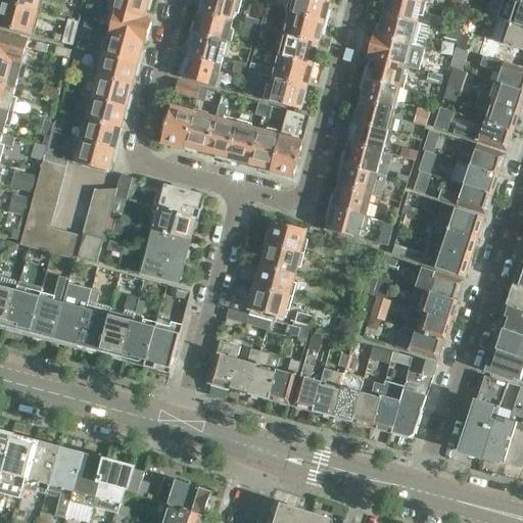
[(2,0),(0,6),(0,25),(33,35),(39,11),(2,0)]
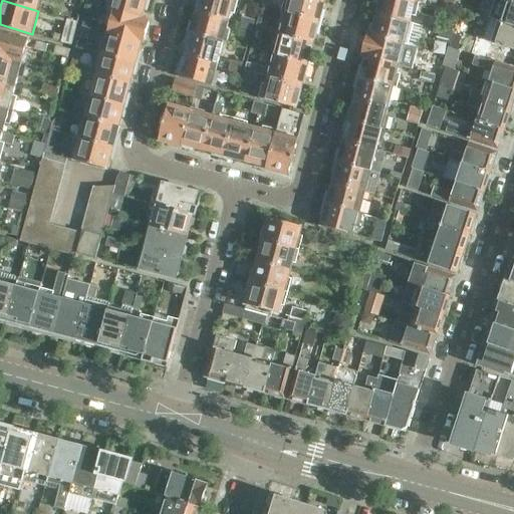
[(1,0),(2,0),(38,11),(41,0),(1,0)]
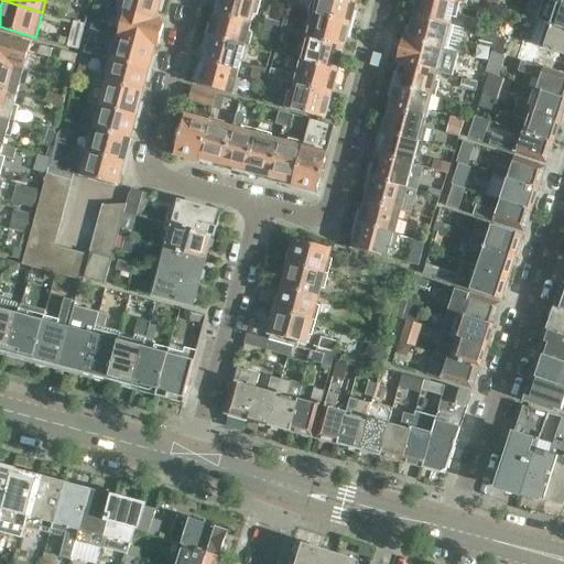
[(108,0),(94,0),(94,4),(107,9),(109,0),(108,0)]
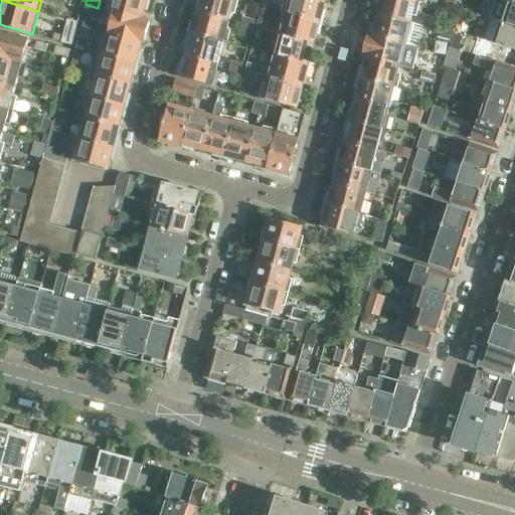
[(114,13),(114,12),(142,19),(145,10),(148,11),(150,0),(110,0),(107,11),(114,13)]
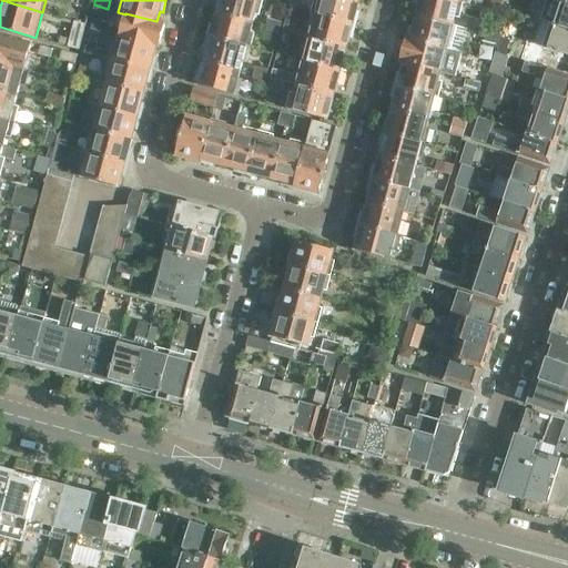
[(220,3),(216,13),(254,23),(260,0),(216,0),(216,2),(220,3)]
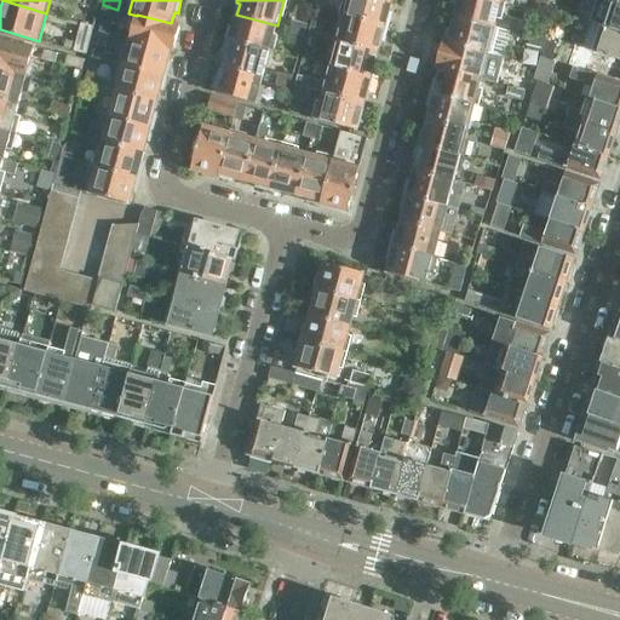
[(389,0),(348,0),(344,16),(388,28),(391,12),(389,11),(391,0),(389,0)]
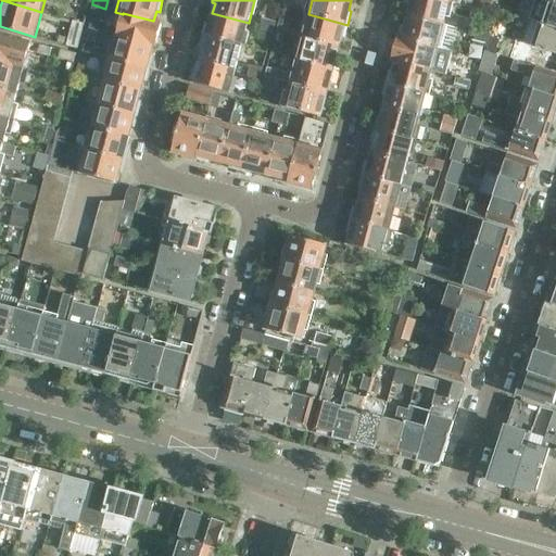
[(411,3),(407,15),(445,25),(451,1),(446,0),(408,0),(408,2),(411,3)]
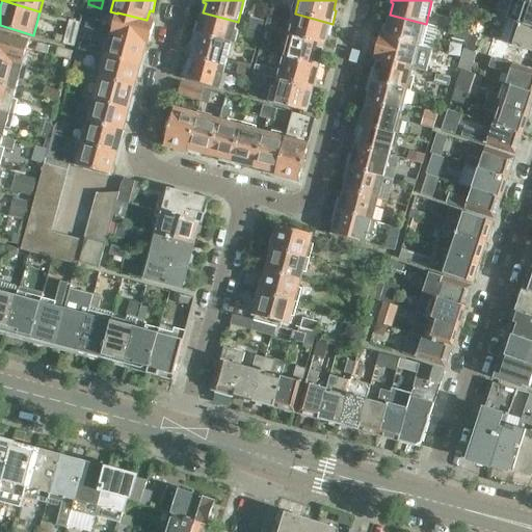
[(501,17),(515,22),(531,27),(531,3),(525,2),(522,14),(505,7),(501,17)]
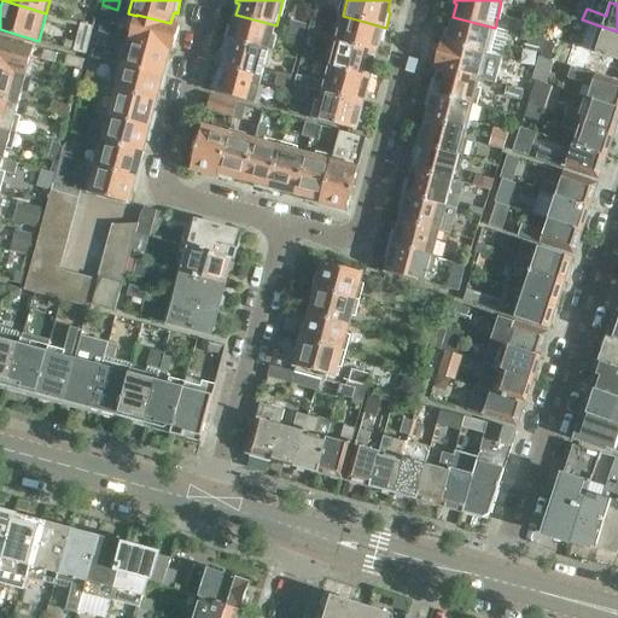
[(129,38),(129,39),(170,50),(170,48),(174,50),(180,25),(170,23),(136,15),(130,38),(129,38)]
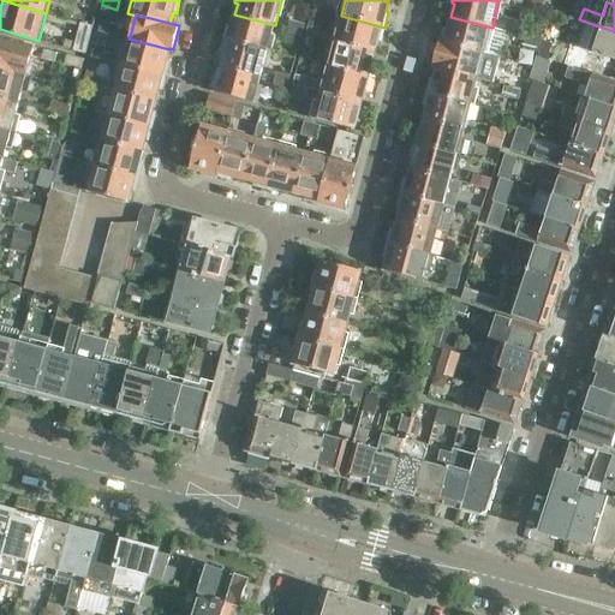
[(228,27),(225,40),(268,51),(275,25),(234,15),(231,28),(228,27)]
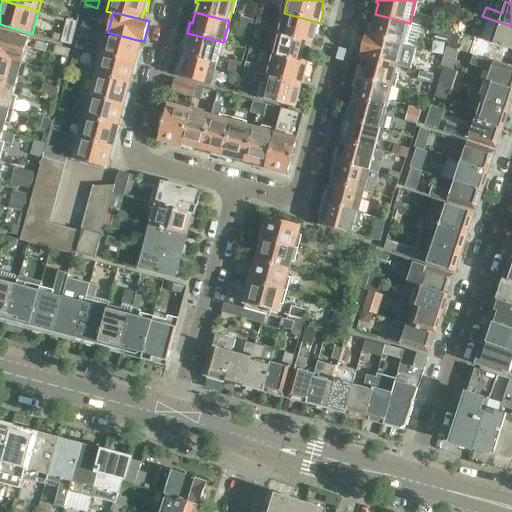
[(284,13),(278,34),(312,43),(315,33),(317,33),(320,23),(284,13)]
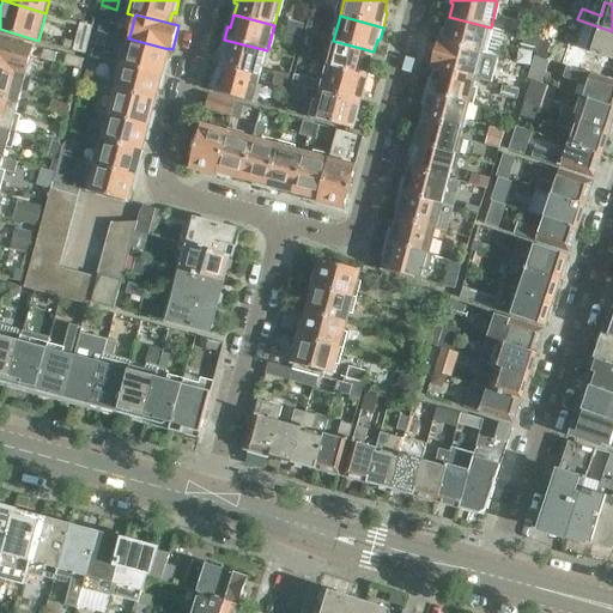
[(95,29),(105,32),(109,20),(98,17),(95,29)]
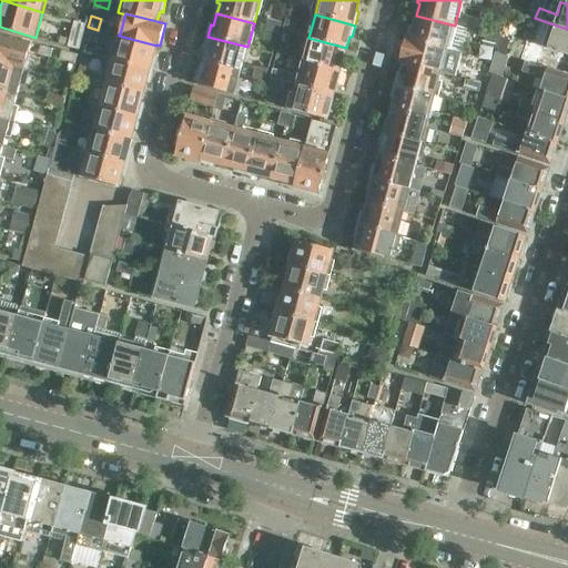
[(411,27),(407,38),(448,49),(463,52),(468,30),(455,26),(416,16),(414,27),(411,27)]
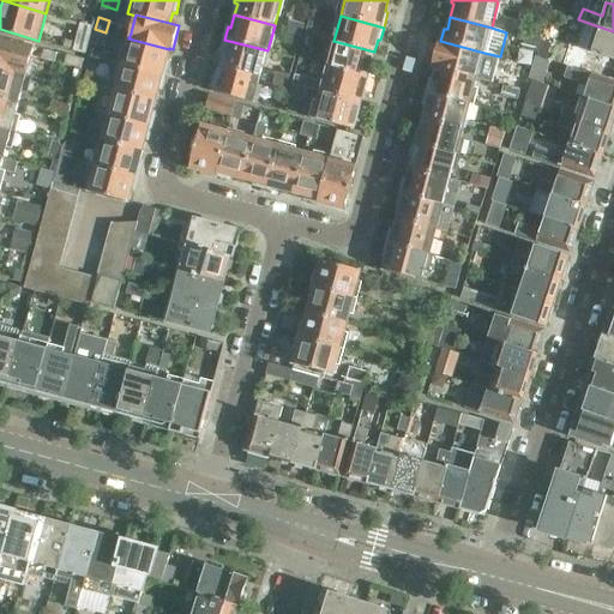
[(311,18),(307,34),(317,37),(321,22),(311,18)]
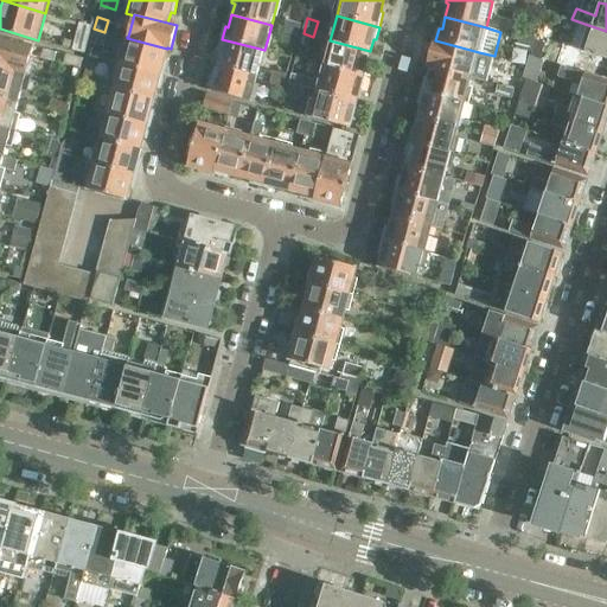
[(285,29),(298,32),(300,25),(286,21),(285,29)]
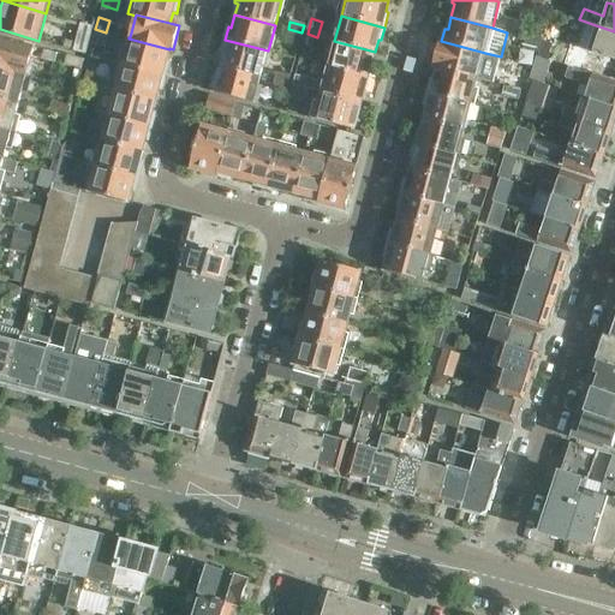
[(507,33),(520,35),(523,25),(511,22),(507,33)]
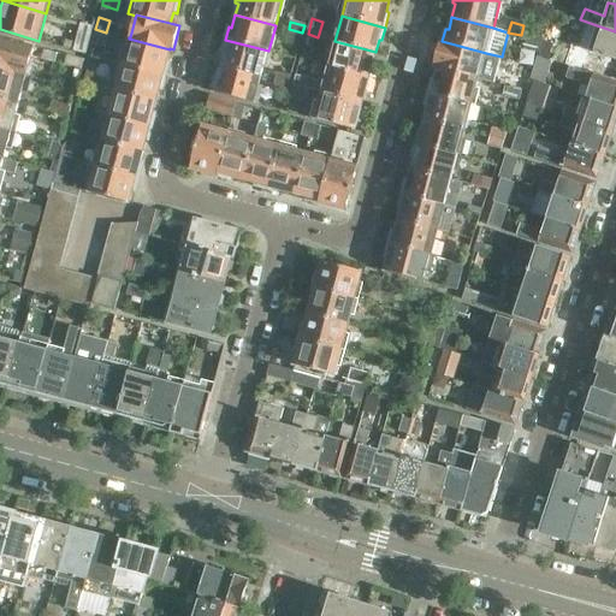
[(75,51),(86,53),(93,27),(82,23),(75,51)]
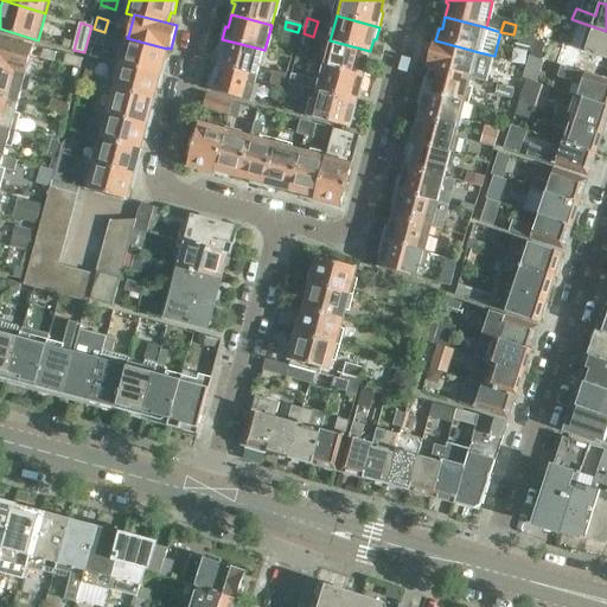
[(580,49),(581,50),(582,50),(582,49),(606,57),(606,31),(588,25),(580,49)]
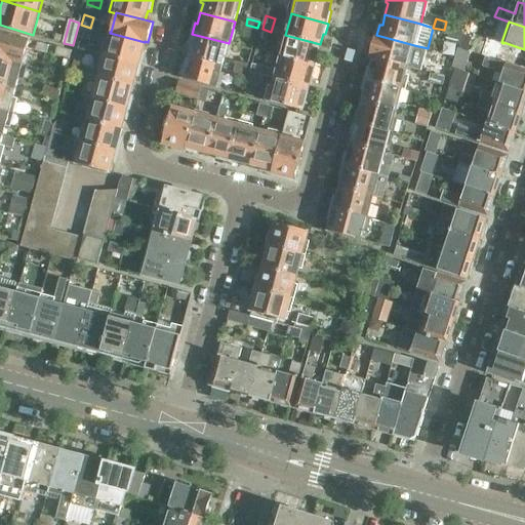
[(90,28),(81,25),(78,37),(87,39),(90,28)]
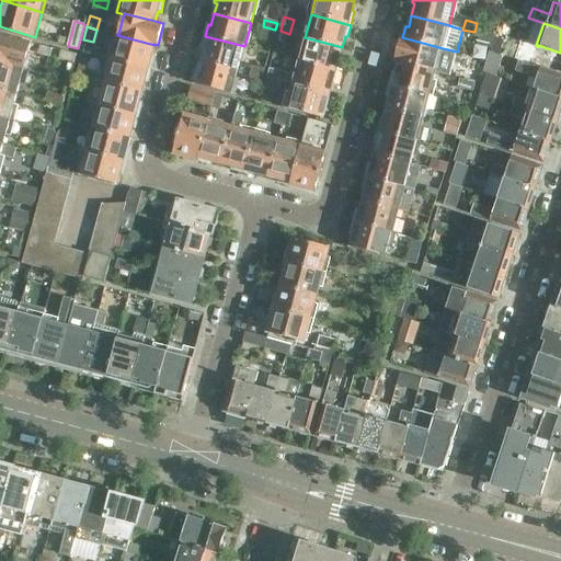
[(261,33),(274,36),(275,30),(263,26),(261,33)]
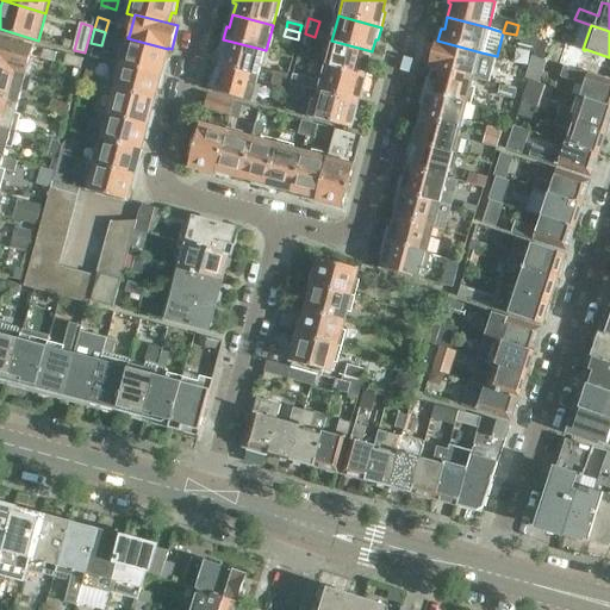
[(0,35),(0,67),(27,74),(36,44),(0,35)]
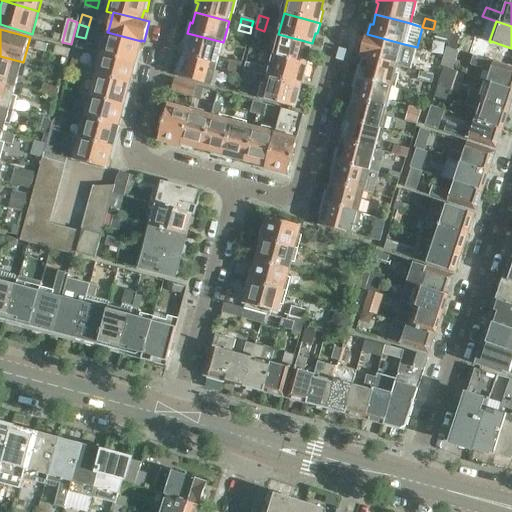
[(437,39),(447,42),(449,33),(439,31),(437,39)]
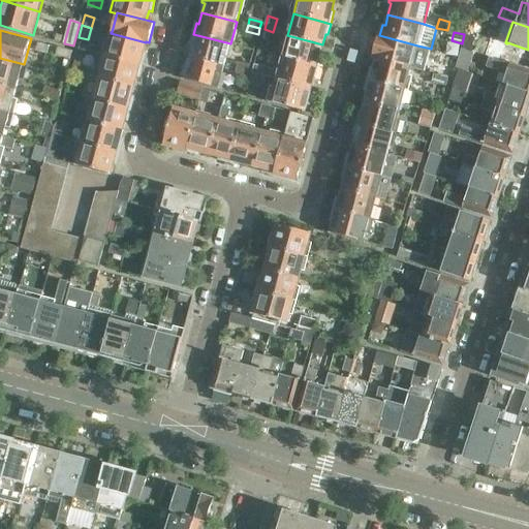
[(111,33),(104,55),(143,65),(147,52),(143,52),(146,42),(111,33)]
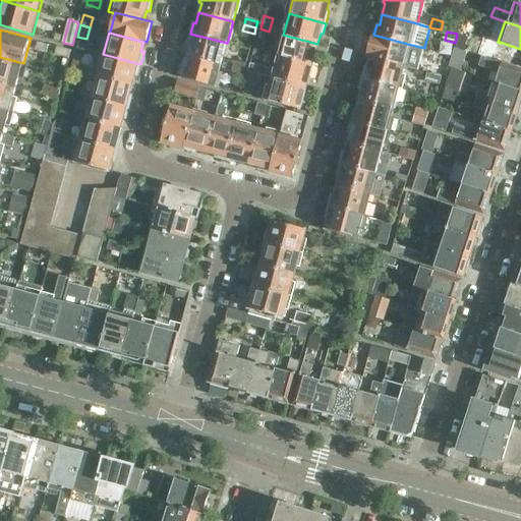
[(187,55),(222,65),(232,67),(237,46),(227,43),(190,34),(187,46),(189,47),(187,55)]
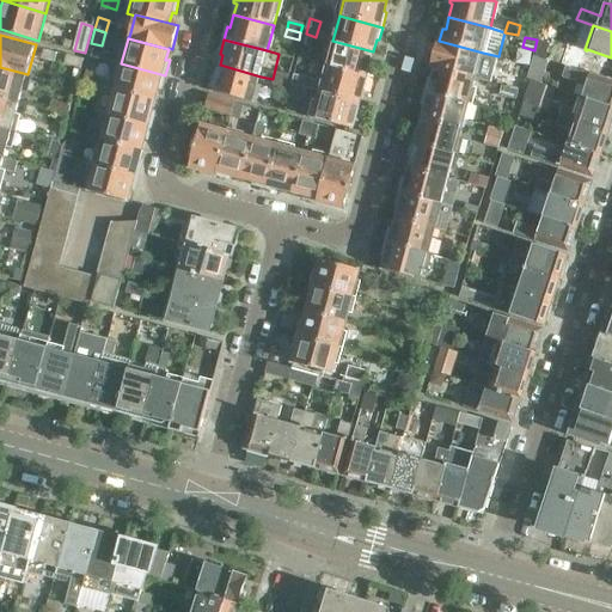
[(332,41),(325,66),(369,78),(373,63),(369,62),(373,51),(332,41)]
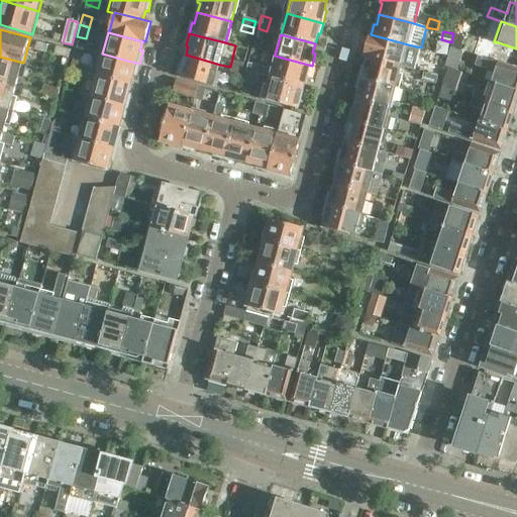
[(365,55),(369,56),(403,66),(408,44),(371,34),(370,34),(365,55)]
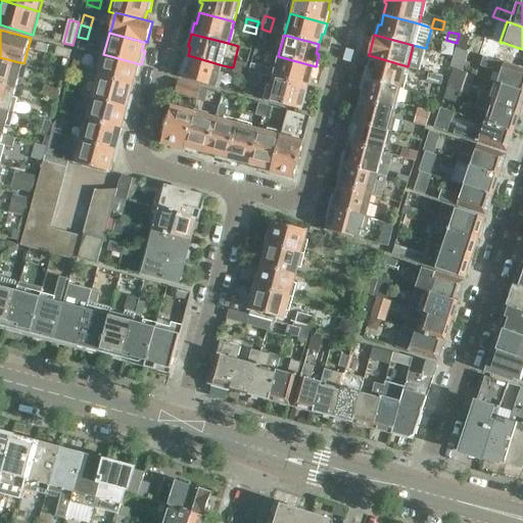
[(47,52),(49,44),(37,41),(35,48),(47,52)]
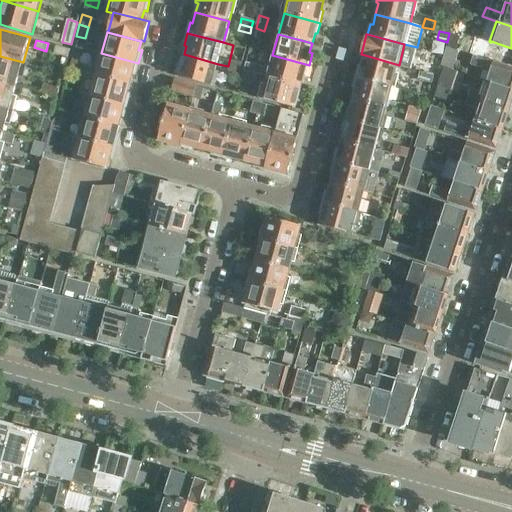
[(254,40),(251,49),(259,51),(262,42),(254,40)]
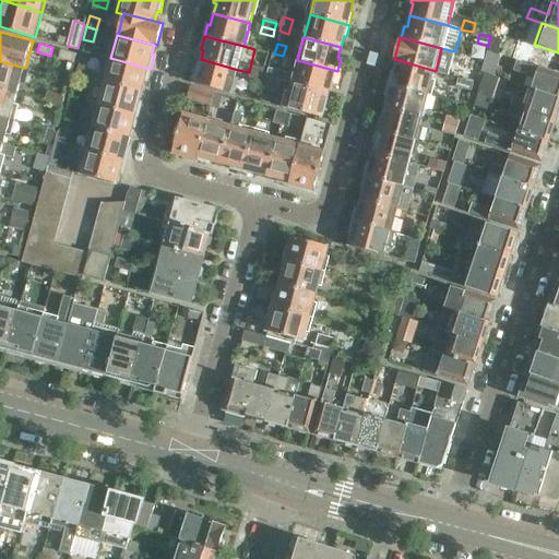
[(512,59),(516,60),(528,64),(558,73),(558,52),(536,45),(536,46),(535,46),(534,47),(526,45),(523,52),(515,50),(512,59)]
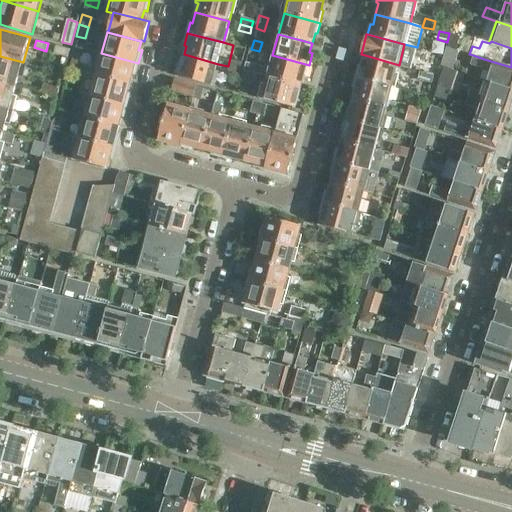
[(70,49),(56,45),(54,54),(68,58),(70,49)]
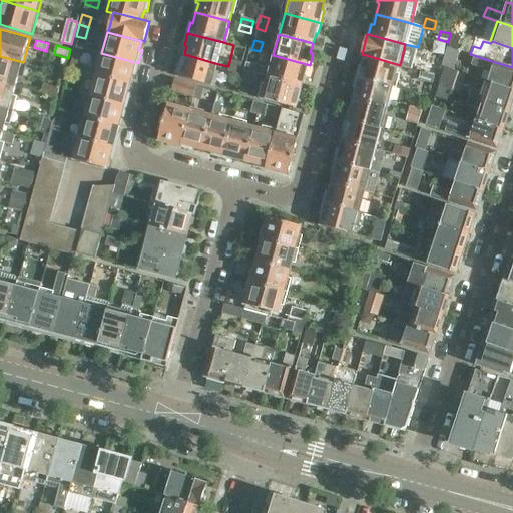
[(80,47),(73,45),(71,55),(77,57),(80,47)]
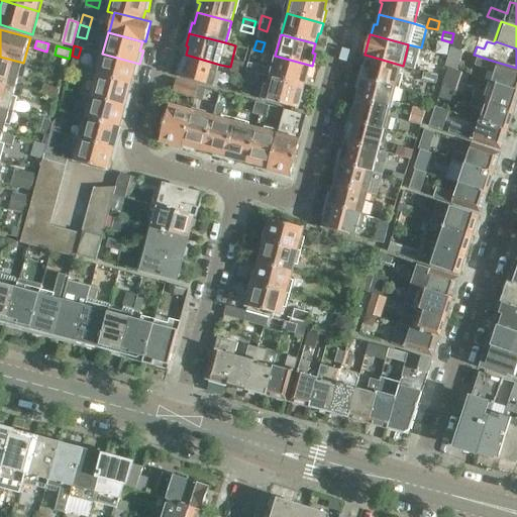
[(462,50),(451,46),(444,67),(449,68),(456,71),(462,50)]
